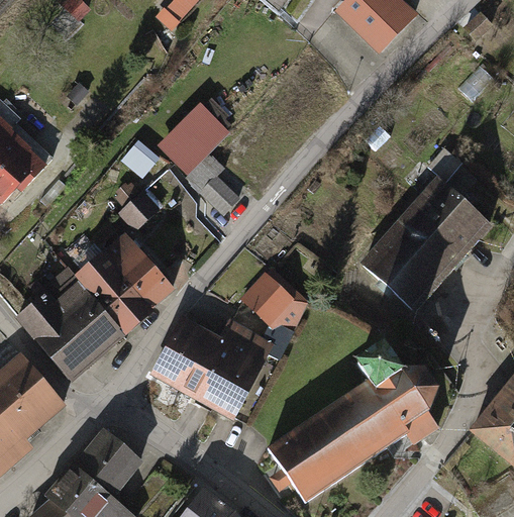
[(165,0),(153,13),(172,30),(200,0),(165,0)]
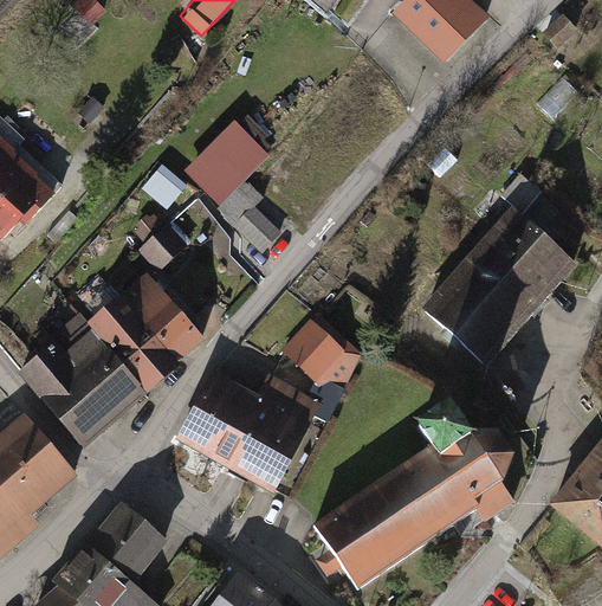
[(492,20),(470,0),(412,0),(400,14),(452,64),(492,20)]
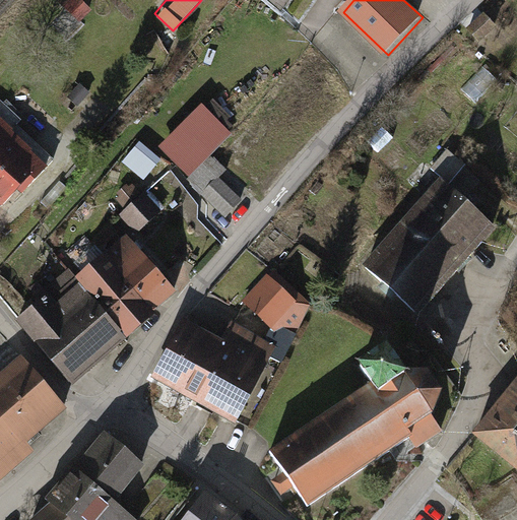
[(465,28),(476,42),(496,25),(483,12),(465,28)]
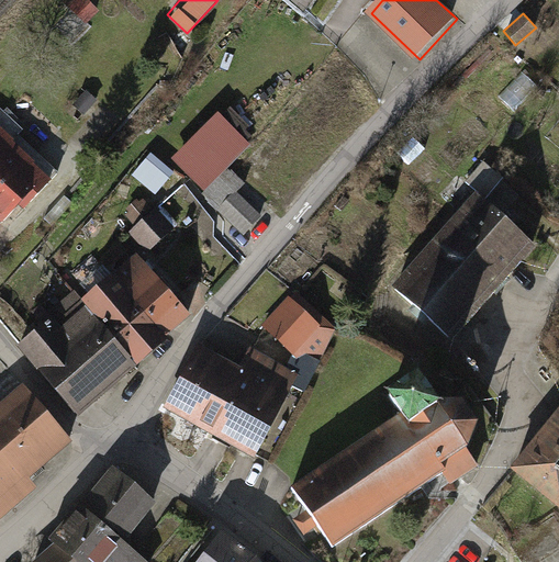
[(28,124),(2,101),(0,103),(0,214),(9,223),(64,167),(43,147),(33,157),(13,138),(28,124)]
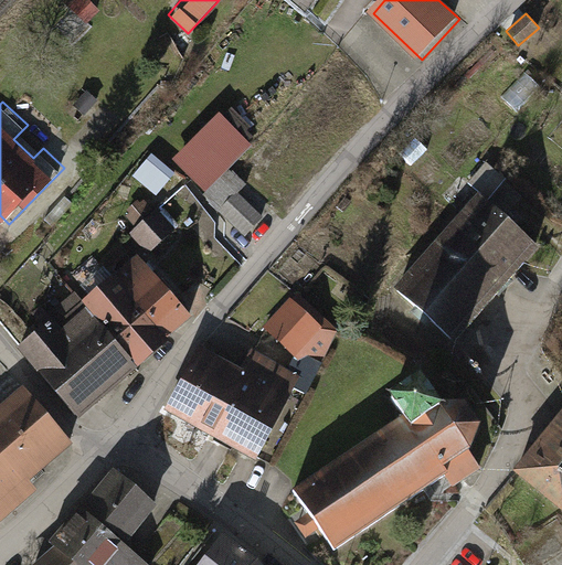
[(250,148),(219,116),(171,161),(203,193),(250,148)]
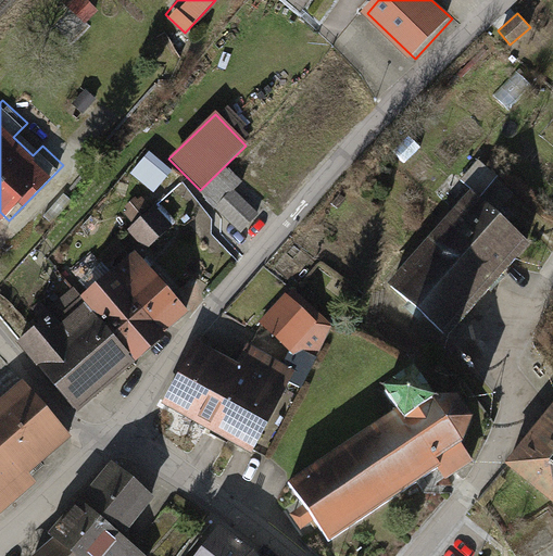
[(428,234),(488,285),(531,236),(472,184),(428,234)]
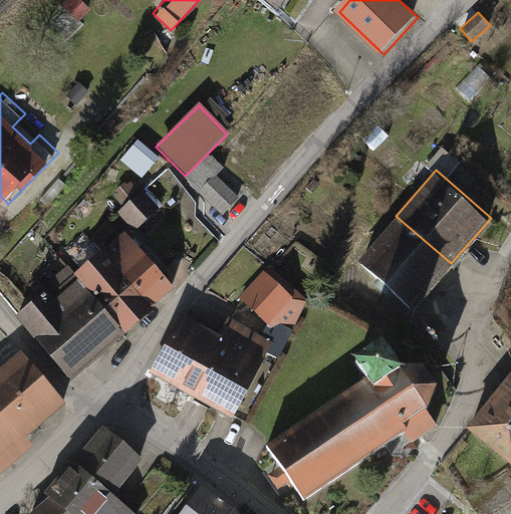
[(238,194),(215,174),(198,193),(222,213),(238,194)]
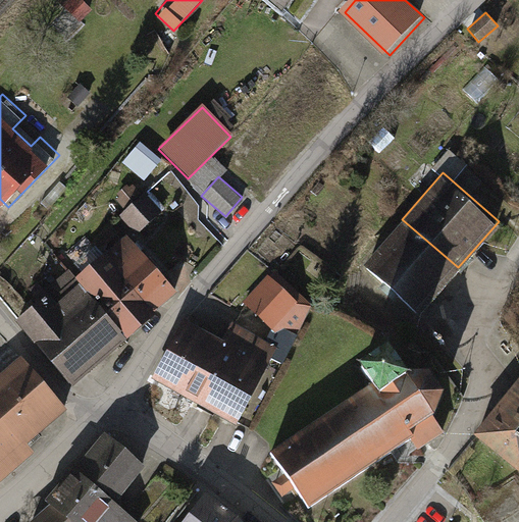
[(149,196),(121,218),(137,237),(164,213),(149,196)]
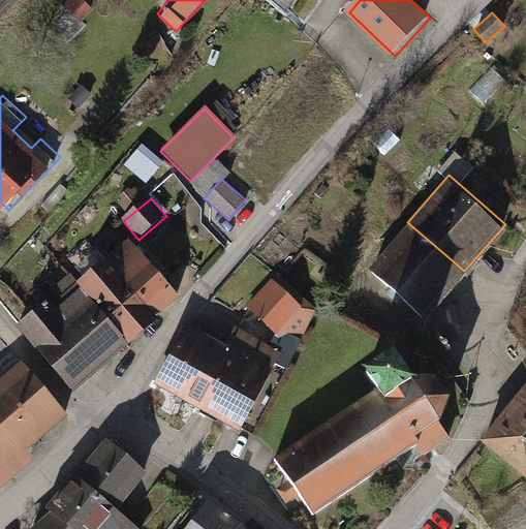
[(367,270),(424,318),(464,271),(407,222),(367,270)]
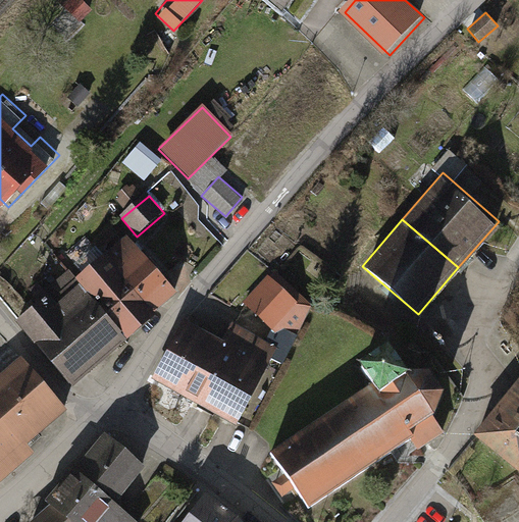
[(111,259),(159,312),(180,293),(133,240),(111,259)]
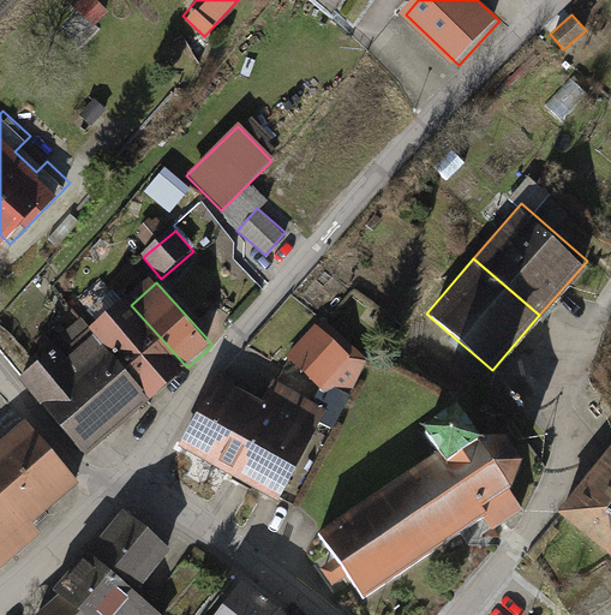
[(99,334),(151,392),(155,396),(187,368),(131,305),(99,334)]
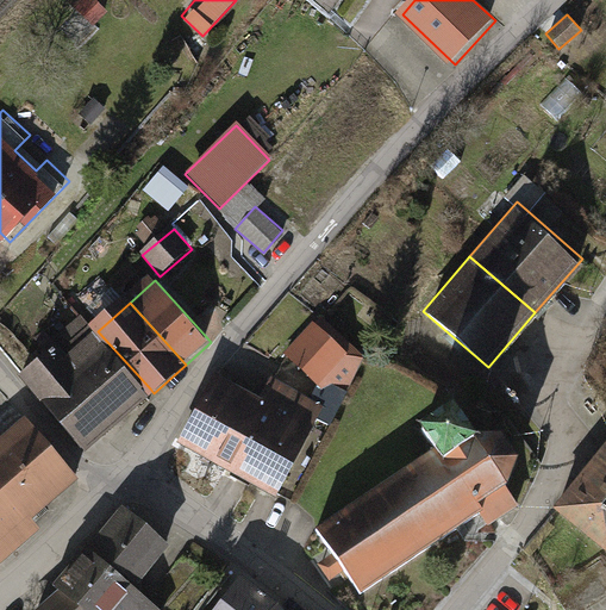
[(23,369),(91,443),(150,388),(98,331),(82,316),(23,369)]
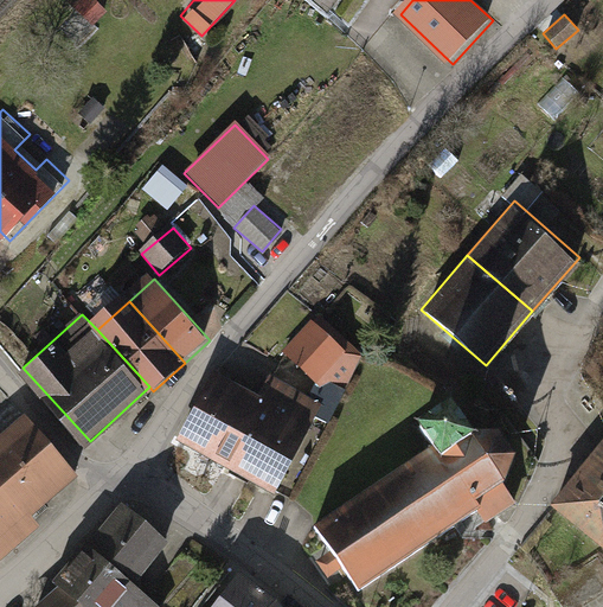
[(351,355),(315,319),(284,349),(321,385),(351,355)]
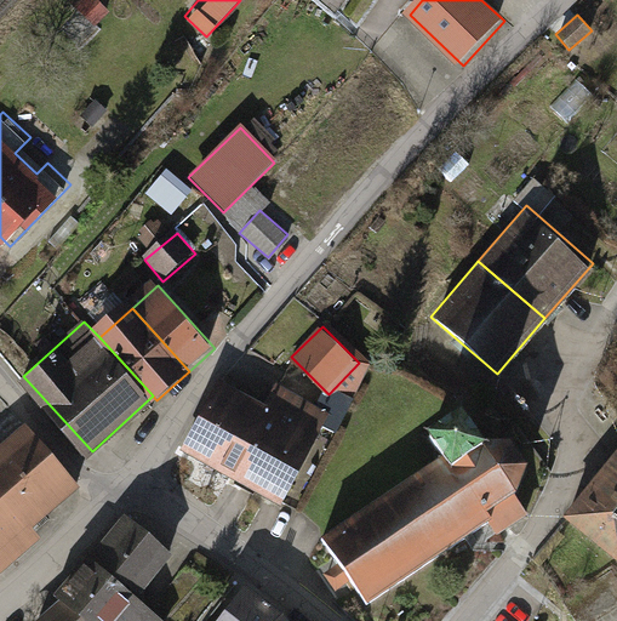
[(332,414),(276,383),(264,406),(218,382),(186,445),(287,499),(332,414)]
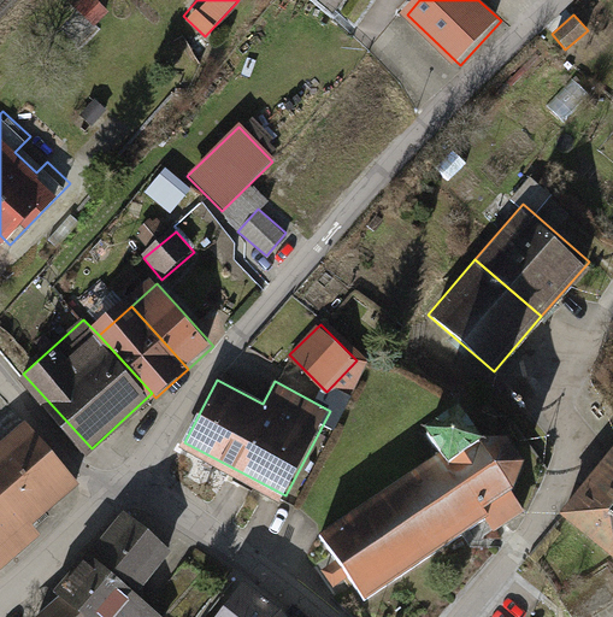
[(436,454),(318,536),(363,603),(484,519),(491,530),(520,509),(510,493),(523,463),(502,436),(475,439),(458,412),(423,434),(436,454)]
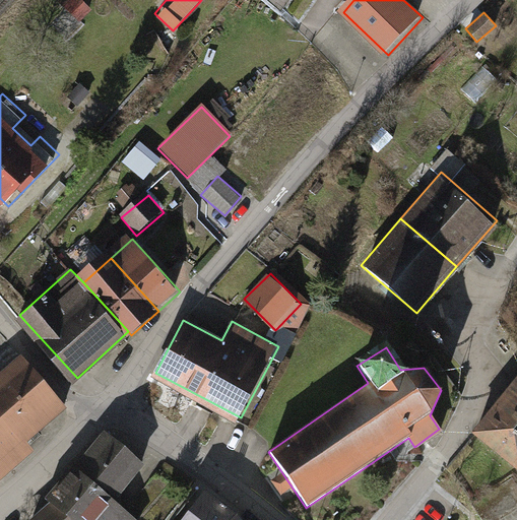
[(0,457),(62,403),(20,355),(0,373),(0,457)]
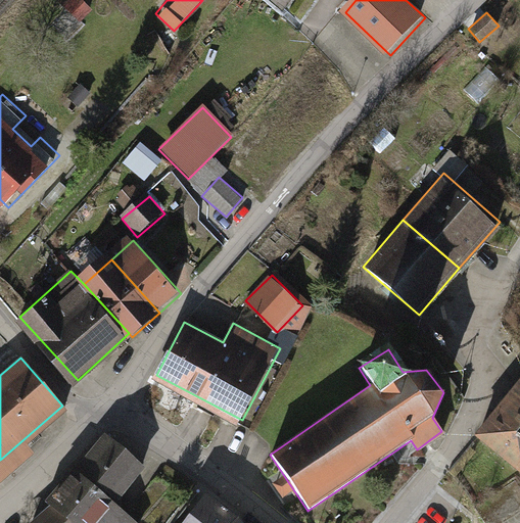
[(519,469),(519,375),(473,431),(519,469)]
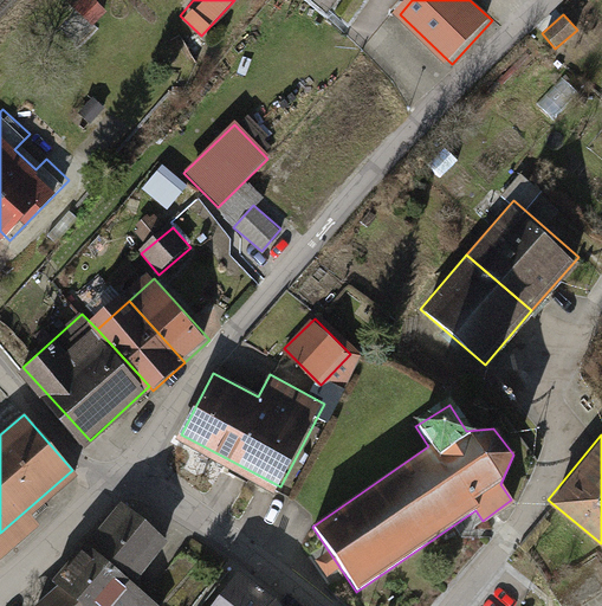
[(89,541),(133,582),(172,541),(128,500),(89,541)]
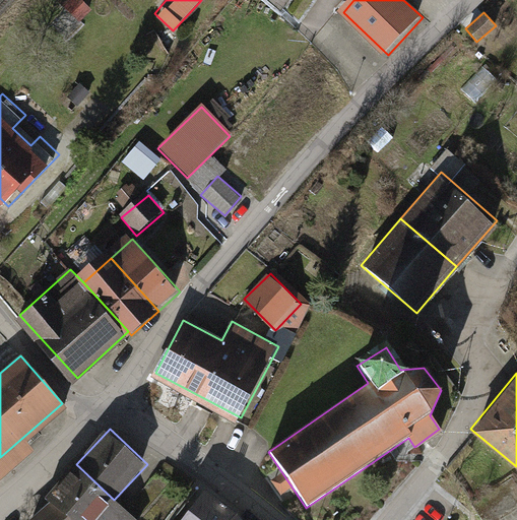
[(68,519),(134,519),(114,500),(76,464),(45,497),(52,504),(68,519)]
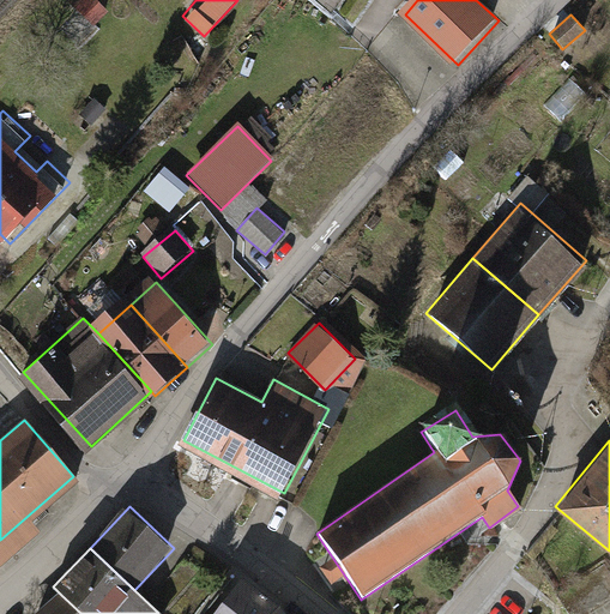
[(290,613),(251,576),(219,613),(290,613)]
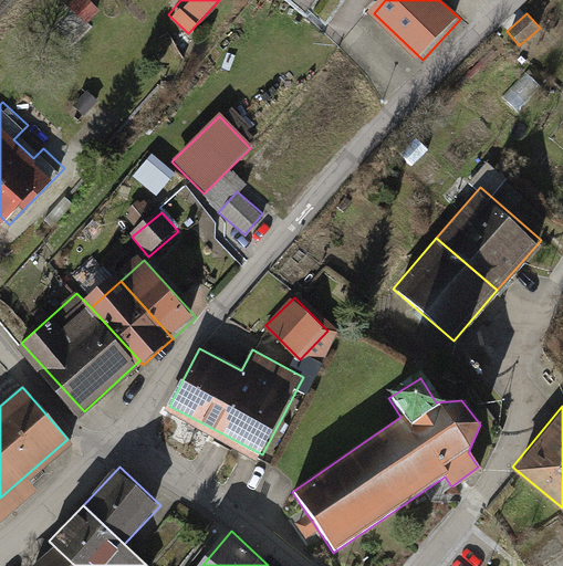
[(74,565),(56,548),(40,565),(74,565)]
